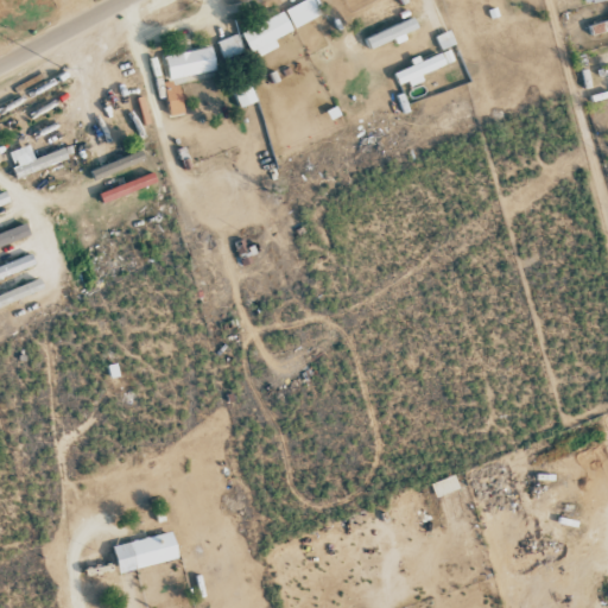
[(293,27),(320,16),(312,0),(303,0),(284,10),(293,27)]
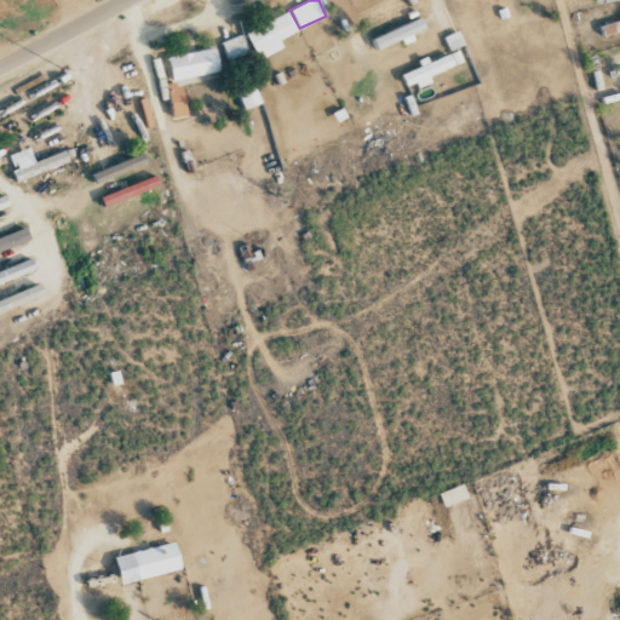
[(282,49),(279,39),(297,32),(288,12),(247,30),(258,58),(282,49)]
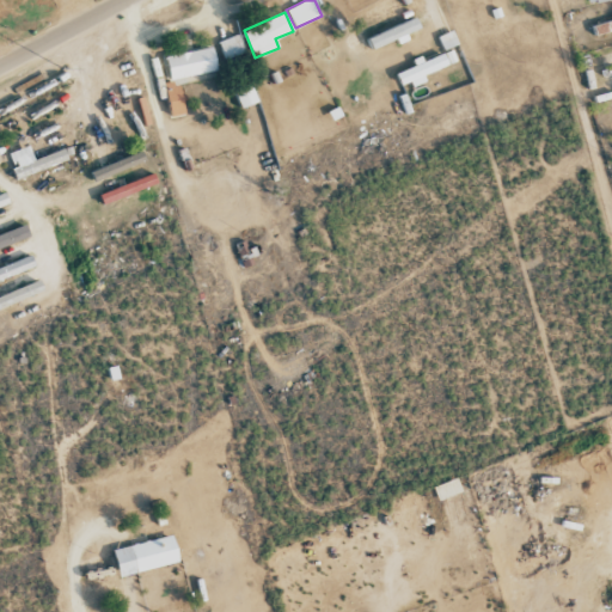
[(396,40),(397,41),(421,31),(415,18),(367,37),(372,49),(396,40)]
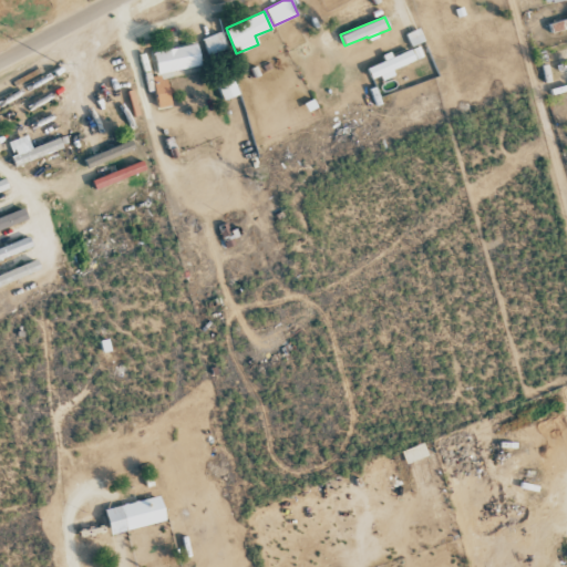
[(405,34),(411,47),(423,41),(418,29),(405,34)]
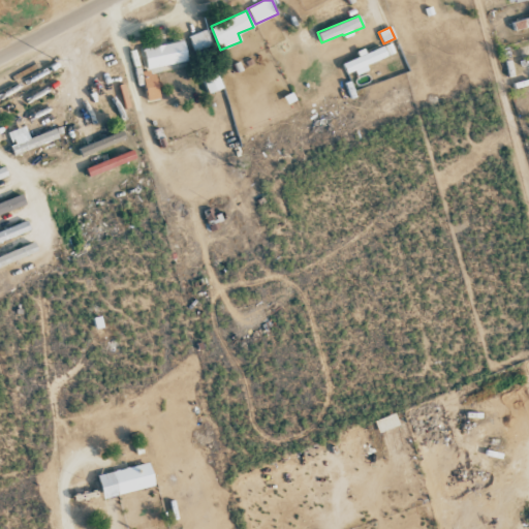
[(188,36),(193,52),(211,45),(205,30),(188,36)]
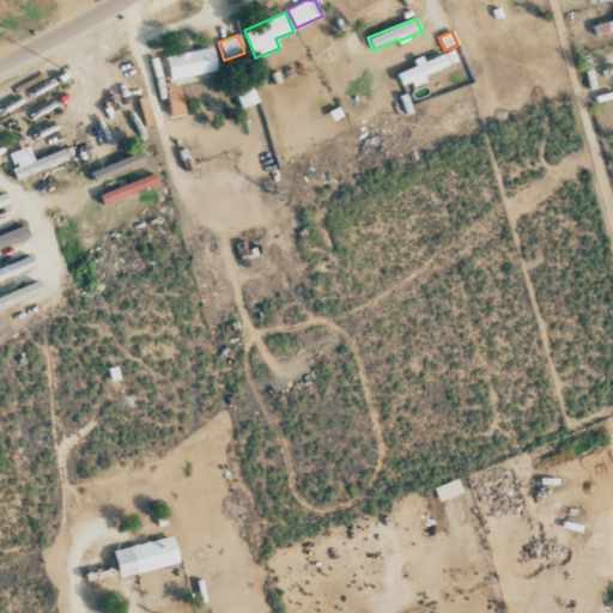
[(169,117),(183,115),(178,78),(216,72),(213,48),(165,55),(169,83),(164,84),(169,117)]
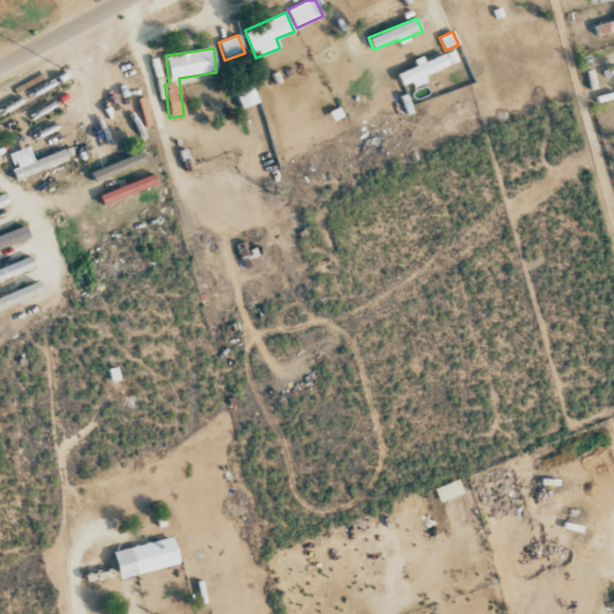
[(420,64),(397,74),(402,85),(410,82),(413,88),(427,80),(425,77),(449,65),(444,53),(420,65),(420,64)]
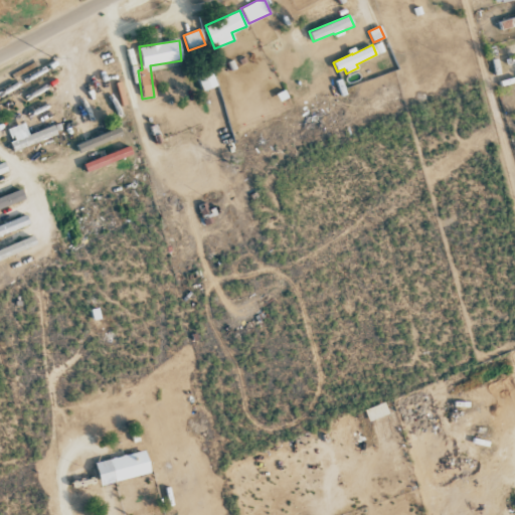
[(202,92),(216,86),(209,68),(195,73),(202,92)]
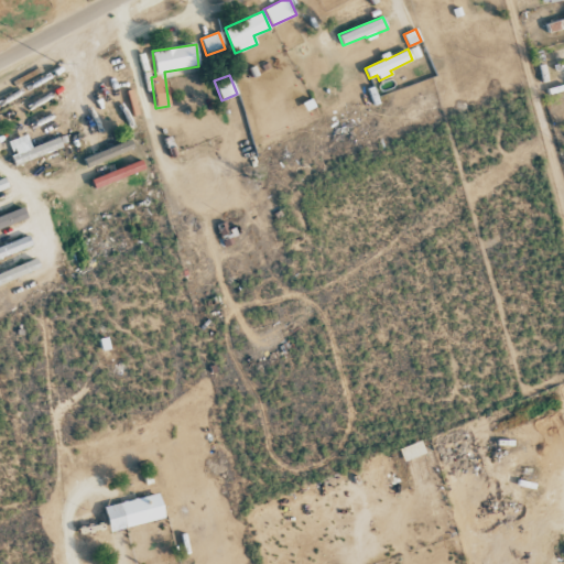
[(58,137),(31,148),(26,134),(7,141),(15,165),(62,148),(58,137)]
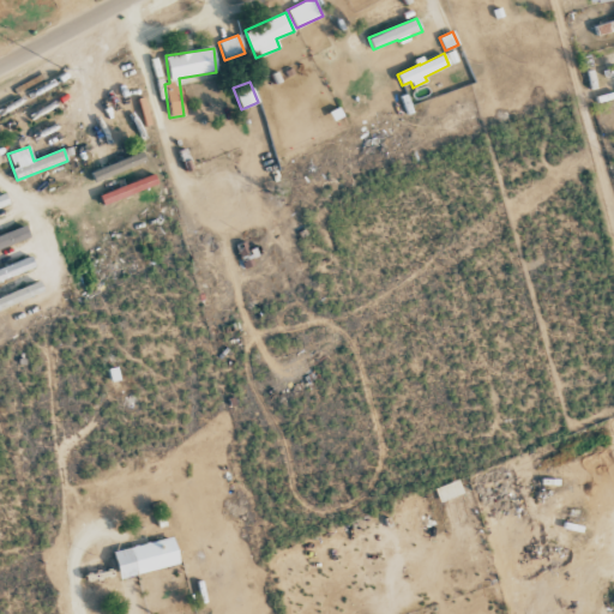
[(158,182),(154,173),(100,196),(103,205),(158,182)]
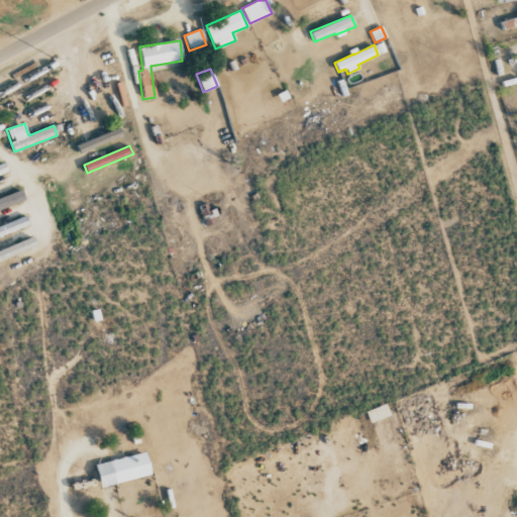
[(0,208),(24,203),(22,193),(0,198),(0,208)]
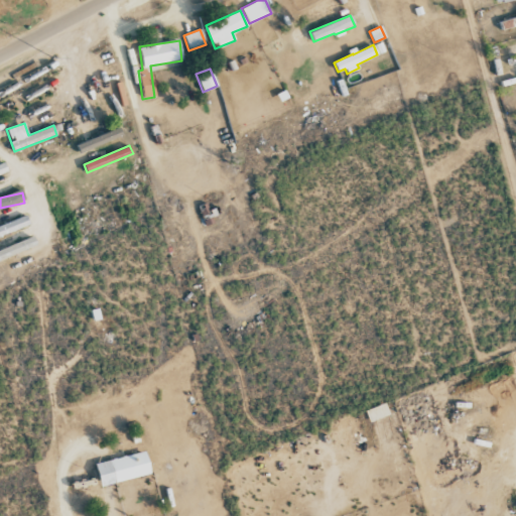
[(0,225),(0,235),(29,225),(25,216),(0,225)]
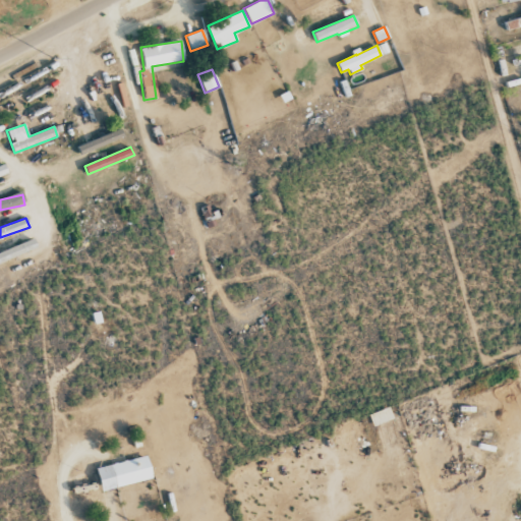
[(0,251),(0,262),(37,247),(33,239),(0,251)]
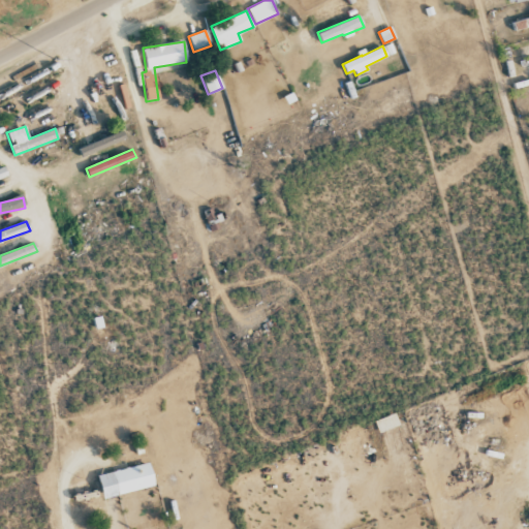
[(378,433),(399,425),(395,412),(374,421),(378,433)]
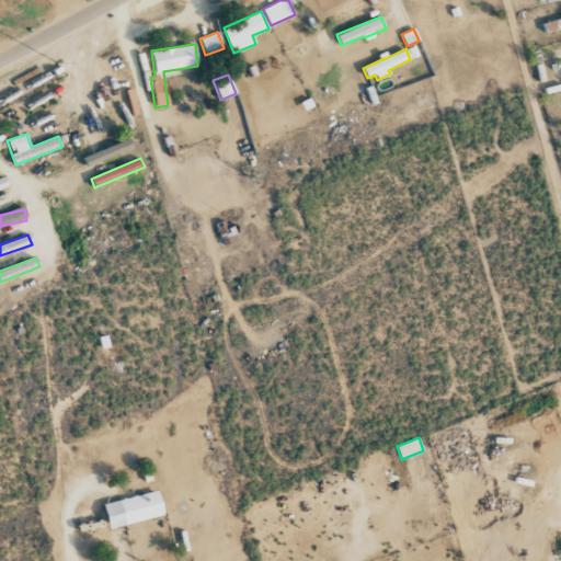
[(164,515),(159,490),(103,502),(109,527),(164,515)]
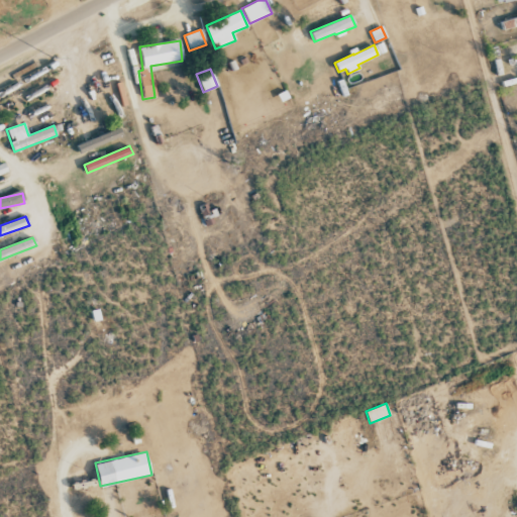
All buildings are outlined.
